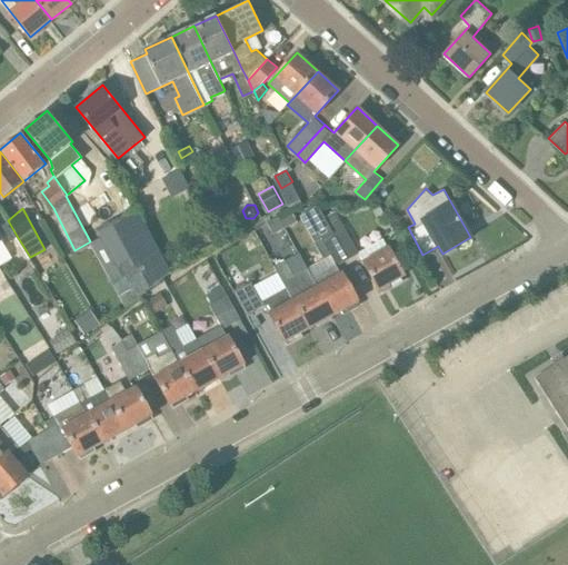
[(99,228),(102,235),(90,243),(126,306),(170,269),(149,228),(139,208),(99,228)]
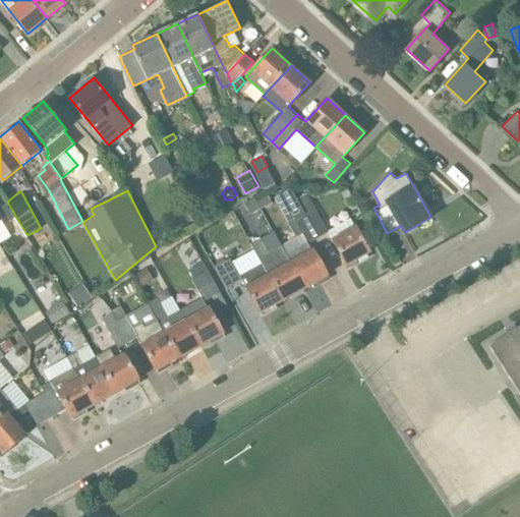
[(297,196),(319,235),(329,230),(307,191),(297,196)]
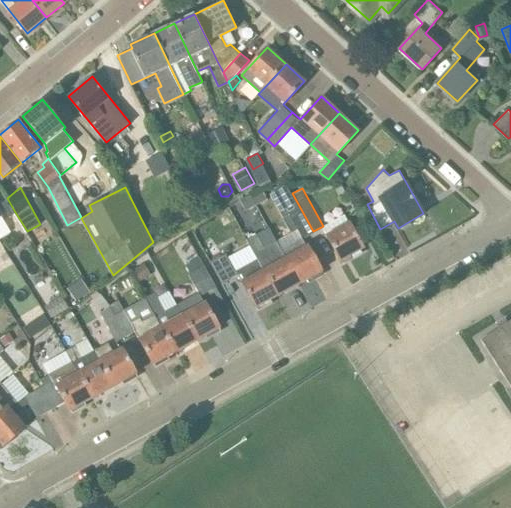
[(257,203),(268,197),(264,190),(254,196),(257,203)]
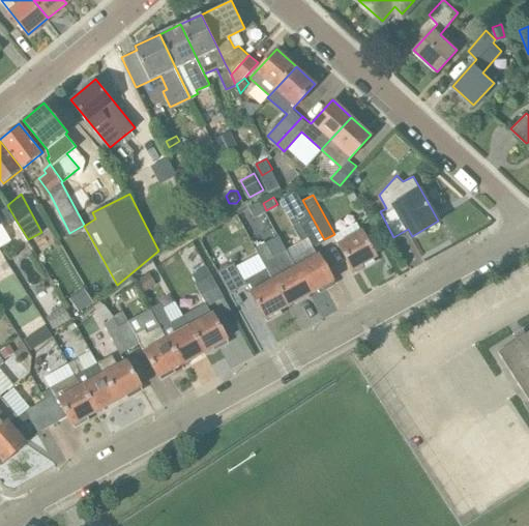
[(255,215),(265,209),(260,200),(250,205),(255,215)]
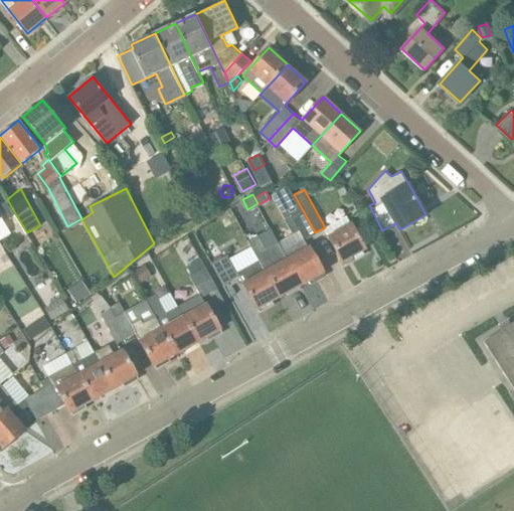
[(304,237),(305,238),(315,232),(294,194),(284,200),(299,228),(304,237)]
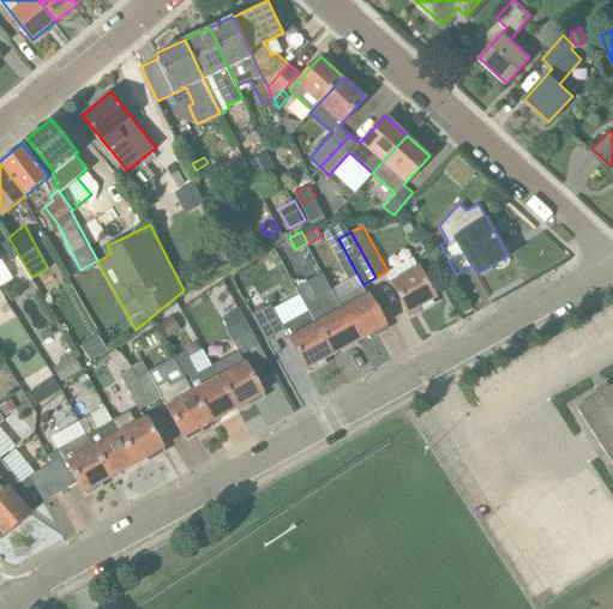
[(18,254),(8,237),(2,241),(12,258),(18,254)]
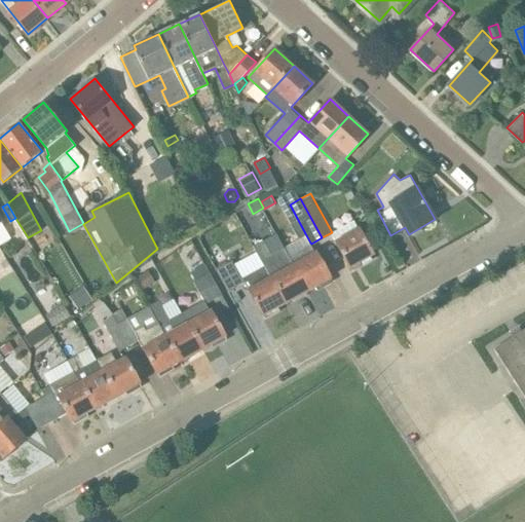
[(359,226),(336,240),(350,266),(374,253),(359,226)]
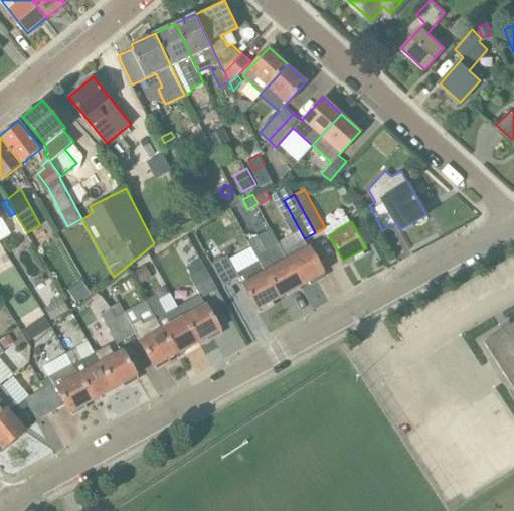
[(248,238),(265,269),(280,296),(302,284),(283,248),(282,248),(278,240),(263,248),(254,234),(248,238)]
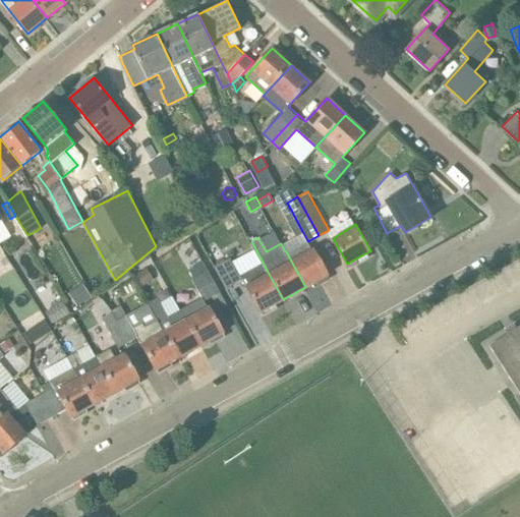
[(311,247),(308,241),(307,240),(286,251),(305,287),(328,274),(312,247),(311,247)]
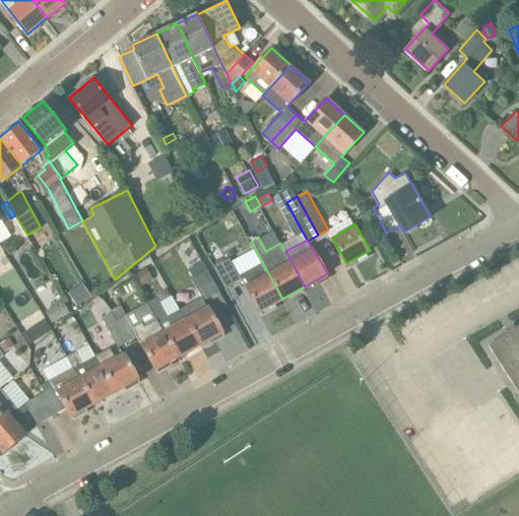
[(213,263),(225,285),(242,276),(230,254),(213,263)]
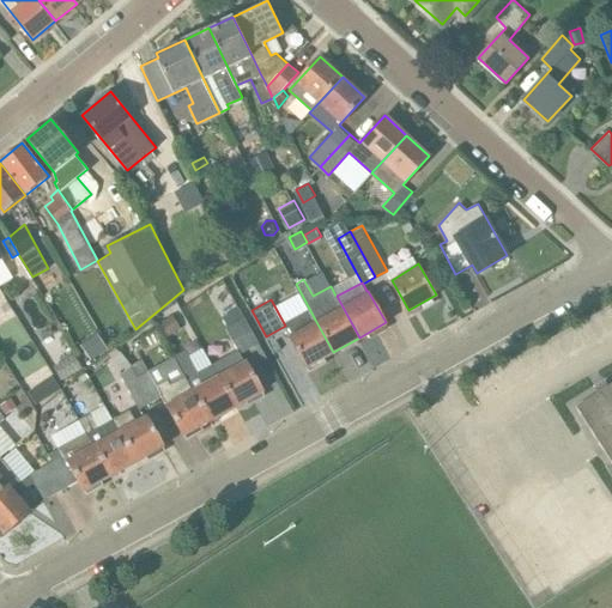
[(226,324),(244,314),(241,306),(223,315),(226,324)]
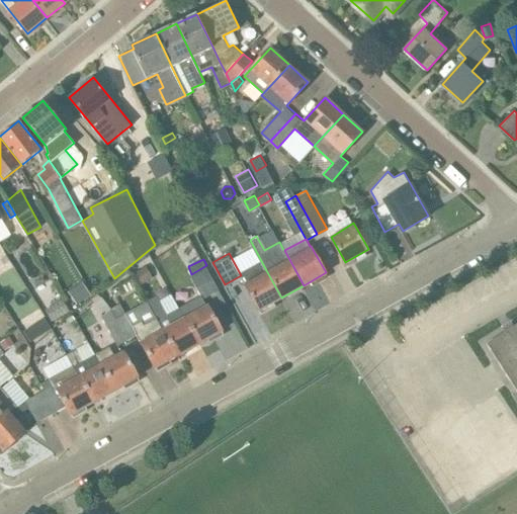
[(133,272),(140,283),(153,275),(147,264),(133,272)]
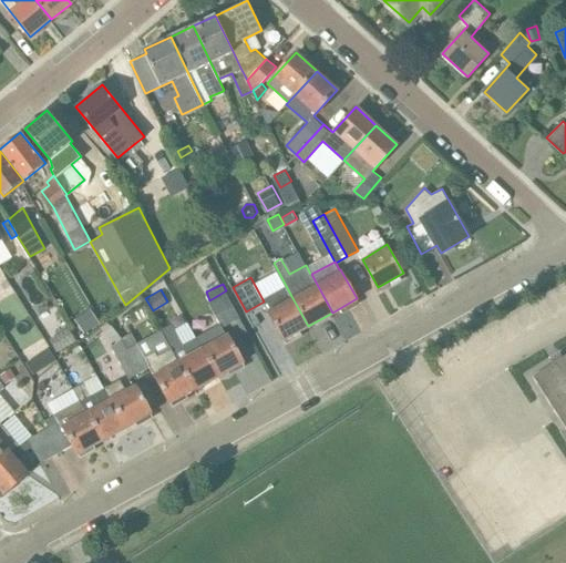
[(219,323),(223,326),(240,316),(226,290),(209,300),(208,300),(219,323)]
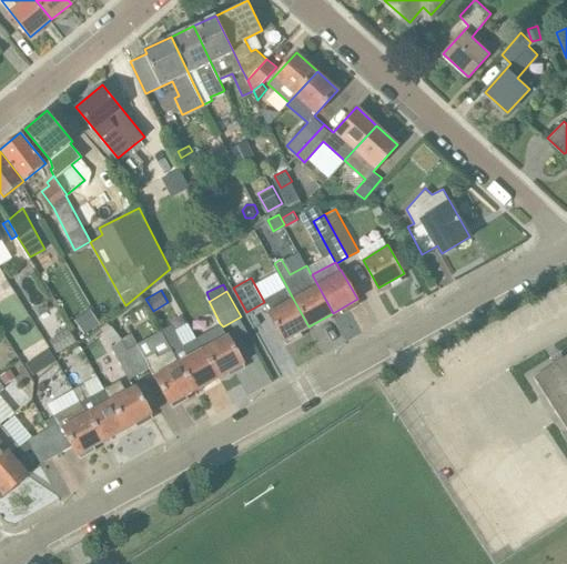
[(309,326),(292,296),(267,310),(284,340),(309,326)]
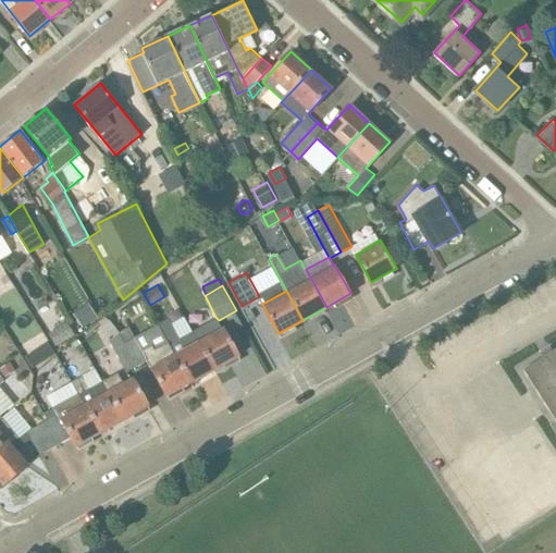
[(169,316),(158,322),(167,340),(169,339),(177,355),(192,381),(215,368),(200,342),(194,329),(180,336),(169,316)]
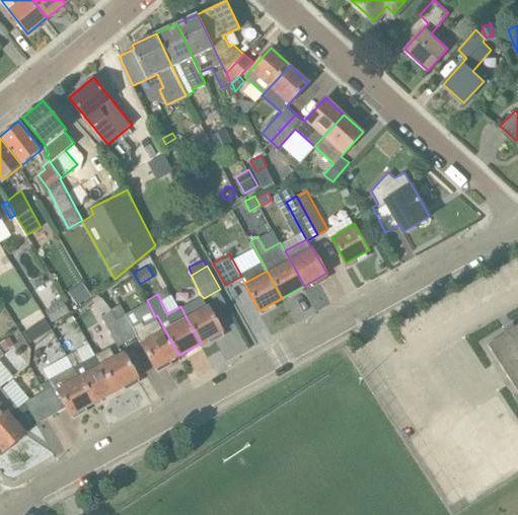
[(187,318),(201,343),(223,330),(208,303),(207,304),(204,298),(201,295),(180,306),(187,318)]
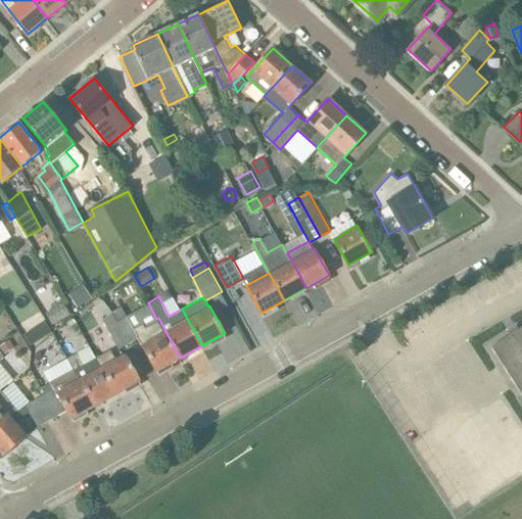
[(70,313),(64,302),(63,300),(46,311),(53,323),(70,313)]
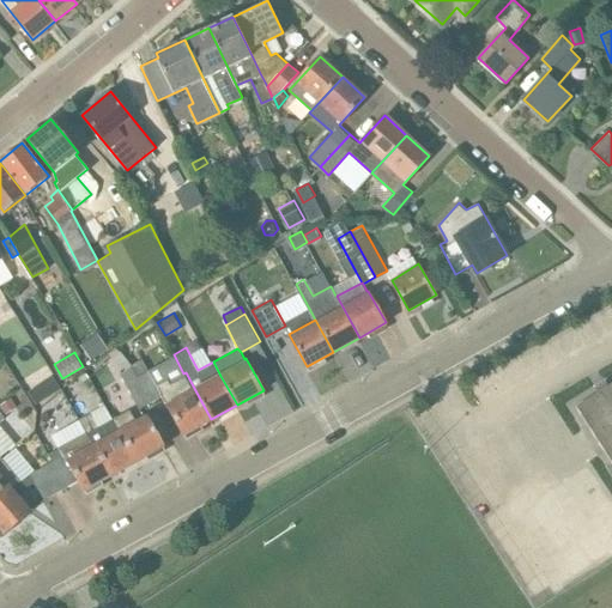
[(131,363),(151,401),(163,395),(185,433),(211,419),(195,390),(186,372),(183,374),(170,381),(168,377),(157,383),(149,368),(141,357),(131,363)]
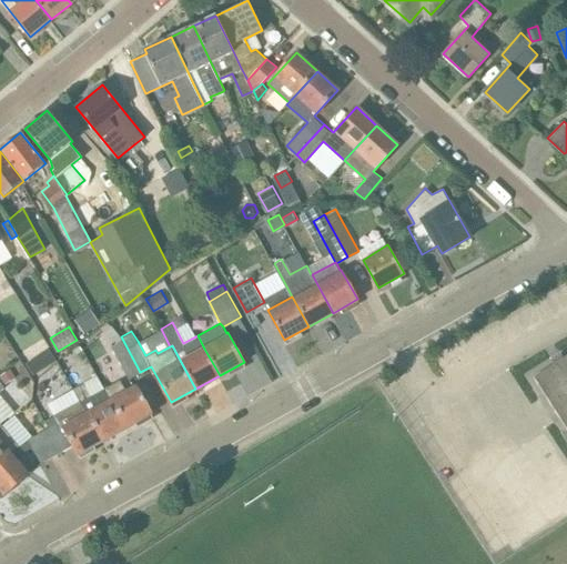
[(129,378),(140,372),(121,336),(113,341),(110,343),(129,378)]
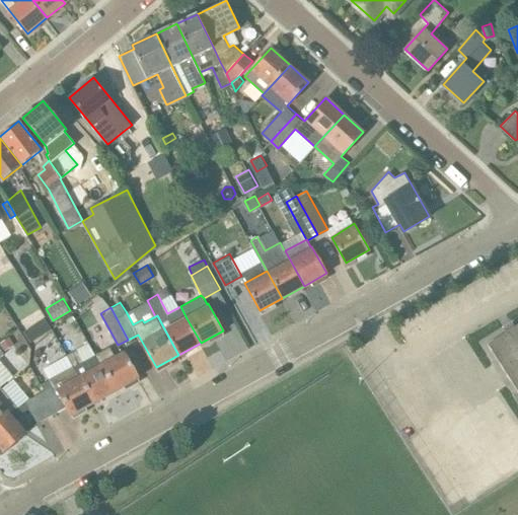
[(33,317),(42,329),(50,324),(42,312),(33,317)]
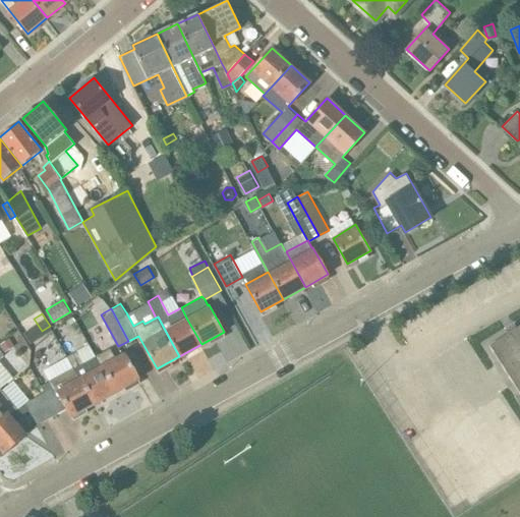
[(519,324),(489,344),(519,391),(519,324)]
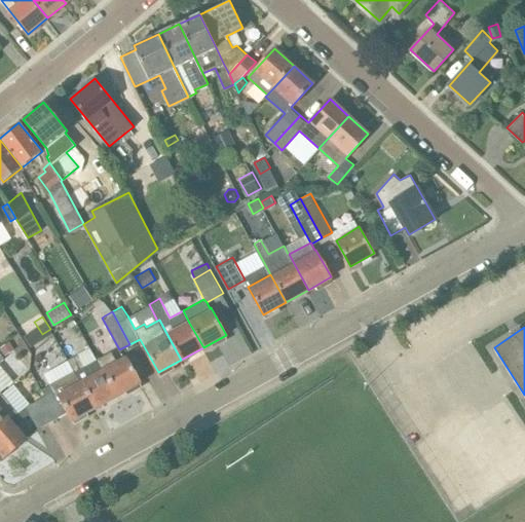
[(10,339),(1,345),(7,352),(15,346),(10,339)]
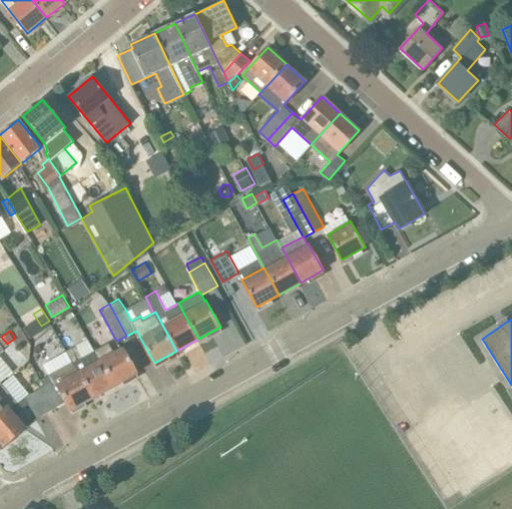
[(72,361),(92,397),(114,385),(94,350),(83,357),(76,344),(66,350),(72,361)]
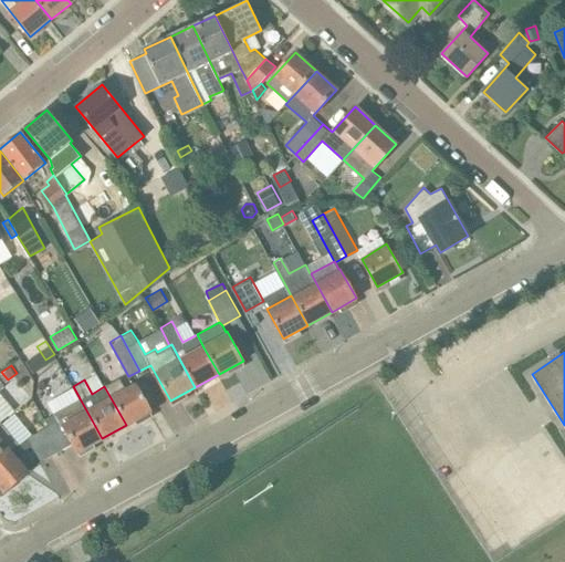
[(104,386),(126,425),(152,412),(135,383),(111,396),(105,385),(104,386)]
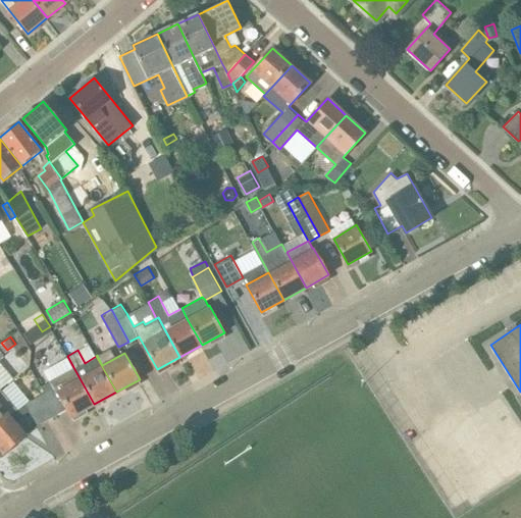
[(72,416),(94,404),(73,367),(41,384),(45,392),(57,413),(67,408),(72,416)]
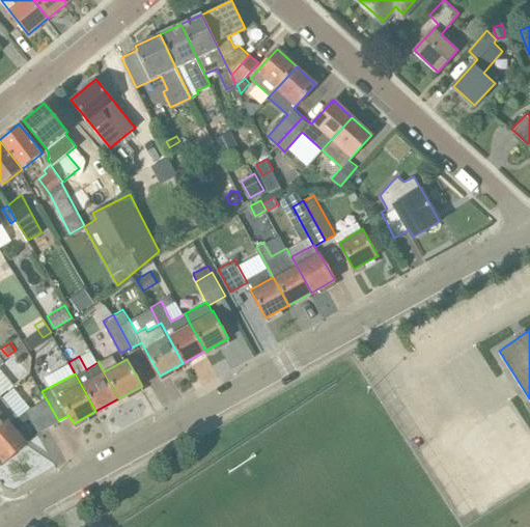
[(2,395),(0,397),(0,430),(9,422),(9,423),(19,415),(2,395)]
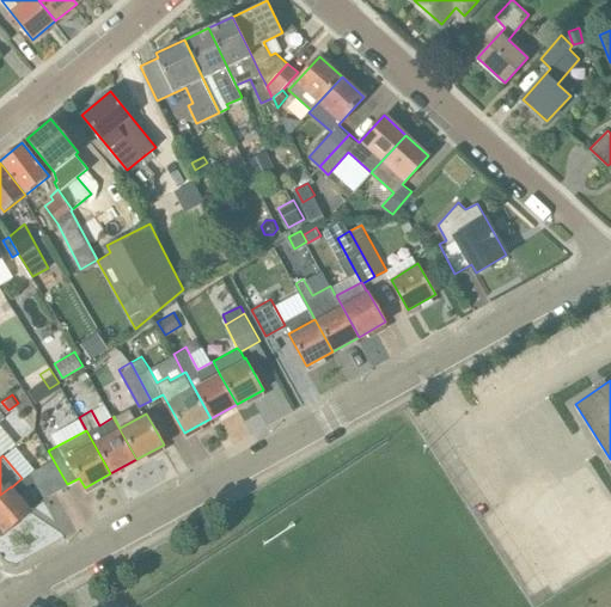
[(56,491),(67,484),(53,459),(42,465),(56,491)]
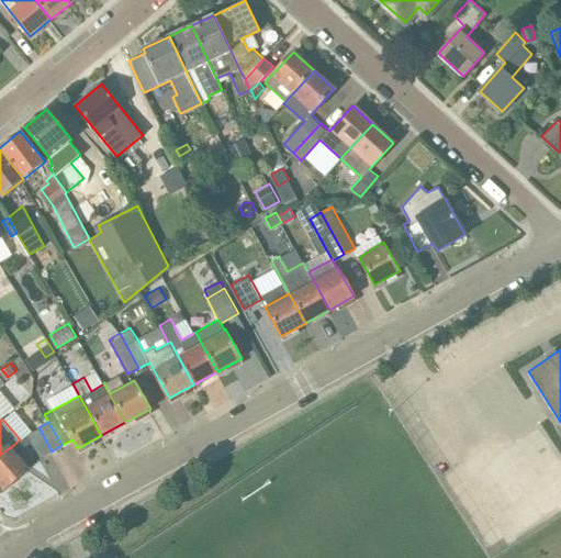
[(42,457),(52,452),(38,427),(27,433),(31,437),(42,457)]
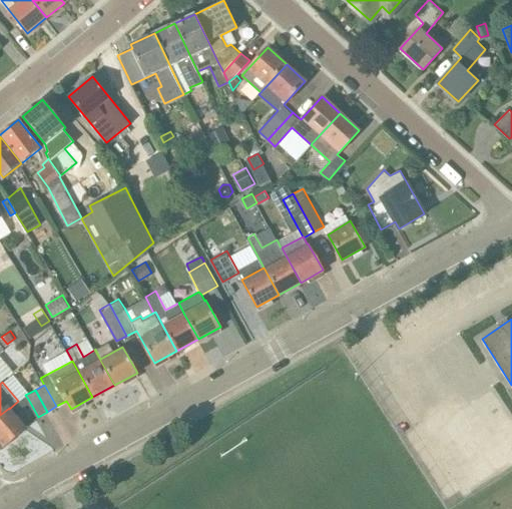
[(9,409),(9,408),(0,415),(0,441),(4,446),(25,428),(9,409)]
